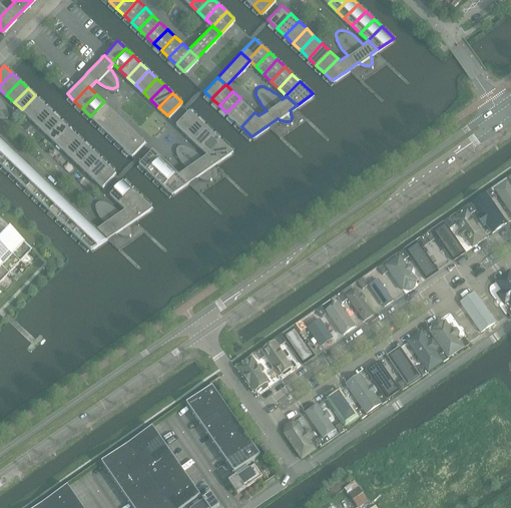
[(30,117),(43,102),(35,95),(22,109),(30,117)]
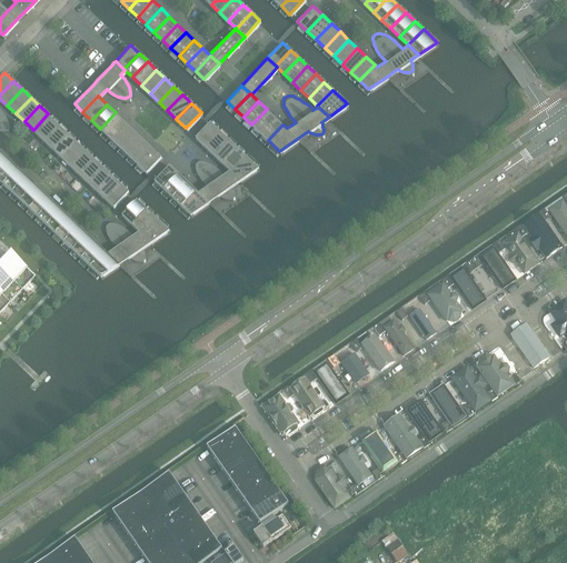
[(259,132),(275,117),(267,109),(251,124),(259,132)]
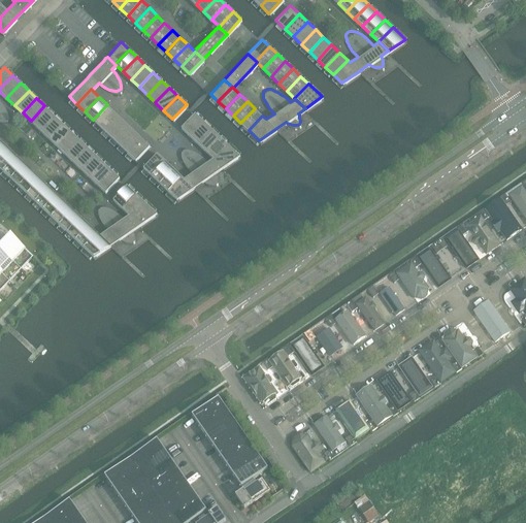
[(101,127),(116,112),(107,104),(93,120),(101,127)]
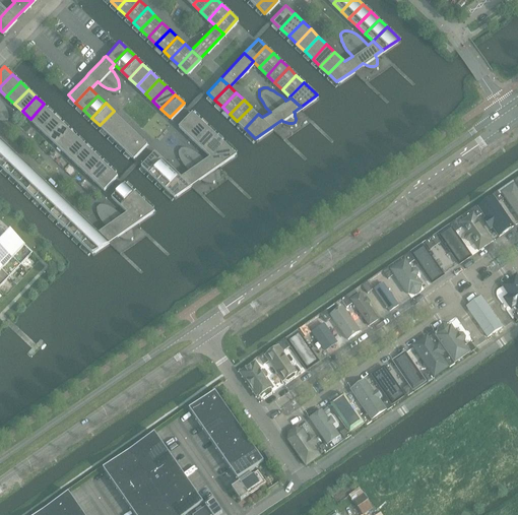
[(38,126),(52,112),(44,104),(30,119),(38,126)]
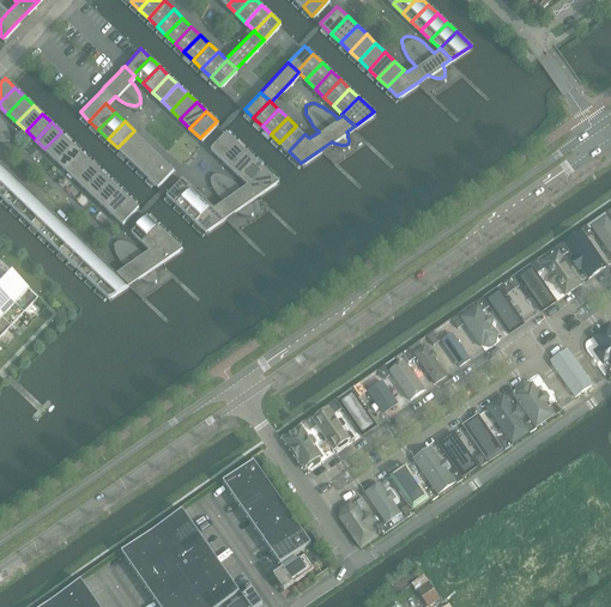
[(289,151),(304,134),(296,126),(279,143),(289,151)]
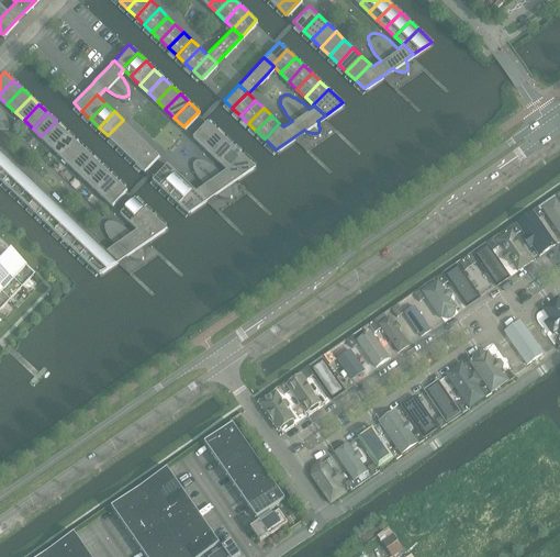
[(202,144),(217,129),(206,119),(191,134),(202,144)]
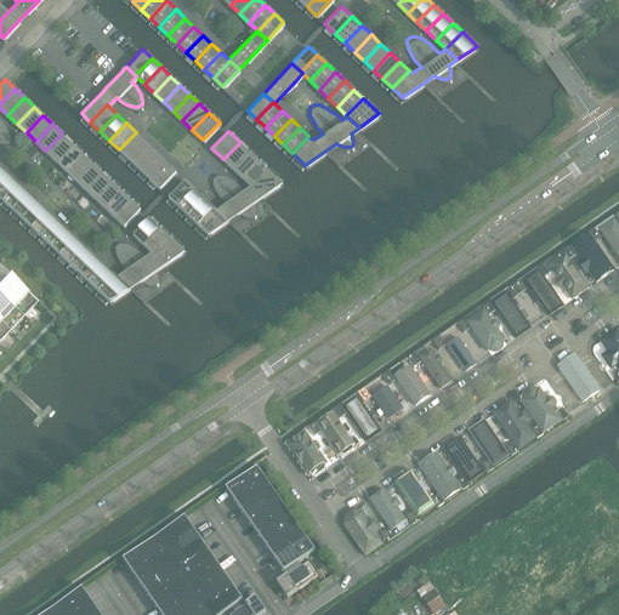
[(129,159),(145,141),(136,132),(119,149),(129,159)]
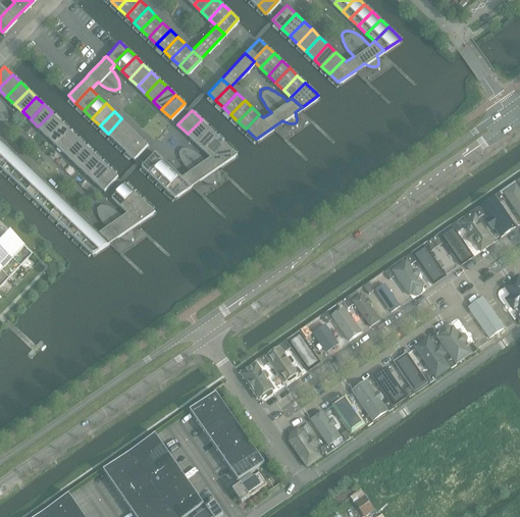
[(46,135),(60,119),(52,112),(38,126),(46,135)]
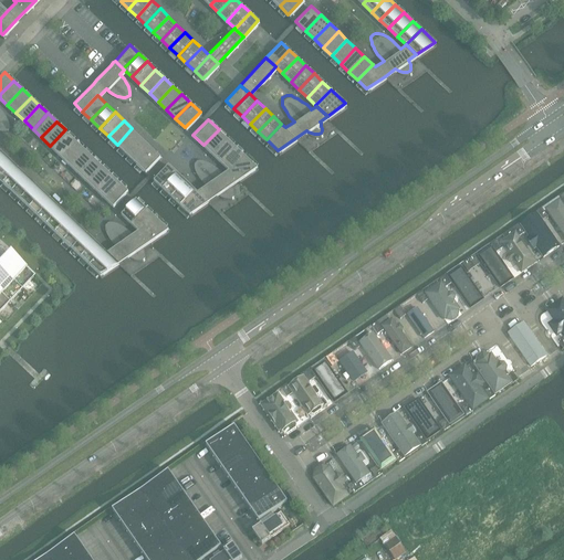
[(126,152),(141,137),(132,128),(117,145),(126,152)]
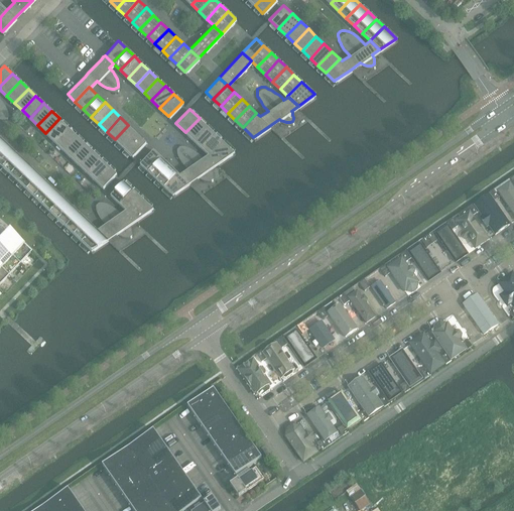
[(53,140),(68,126),(59,118),(45,133),(53,140)]
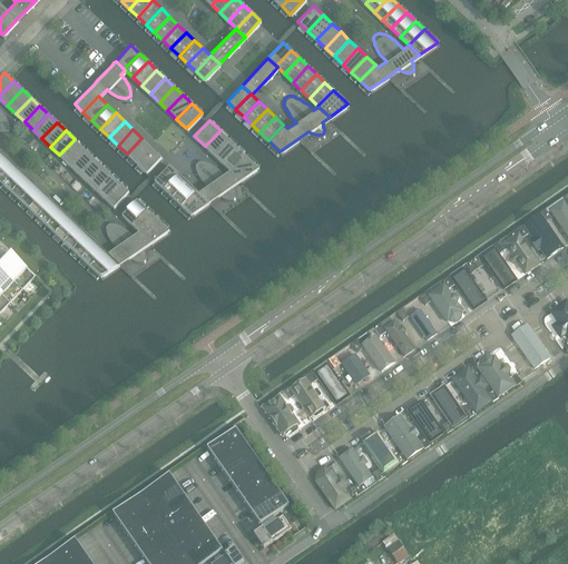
[(213,154),(228,138),(221,130),(205,146),(213,154)]
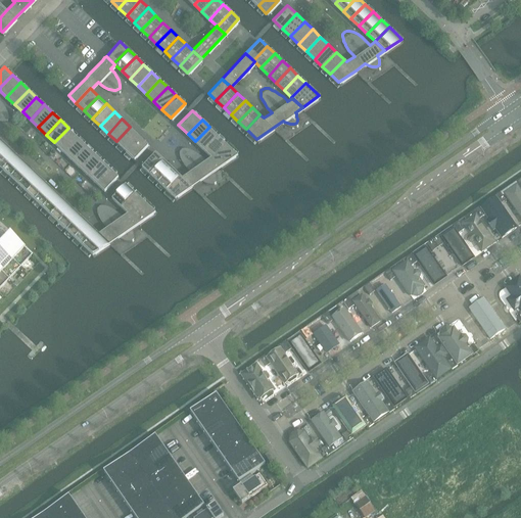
[(125,149),(138,134),(130,127),(116,141),(125,149)]
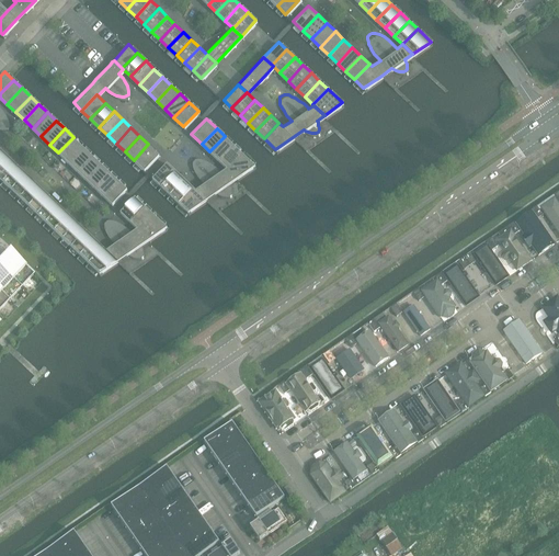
[(218,159),(232,144),(225,136),(209,151),(218,159)]
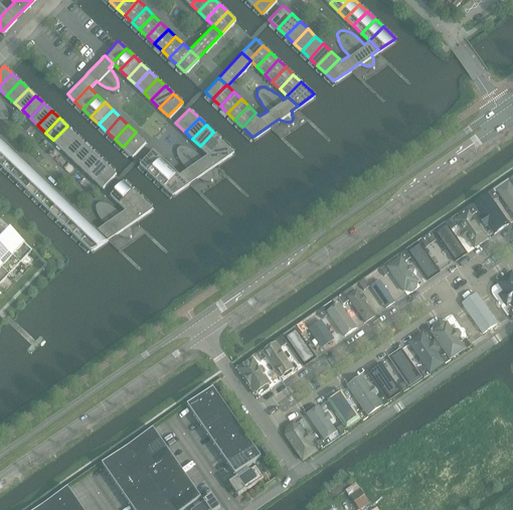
[(61,148),(75,133),(67,126),(53,140),(61,148)]
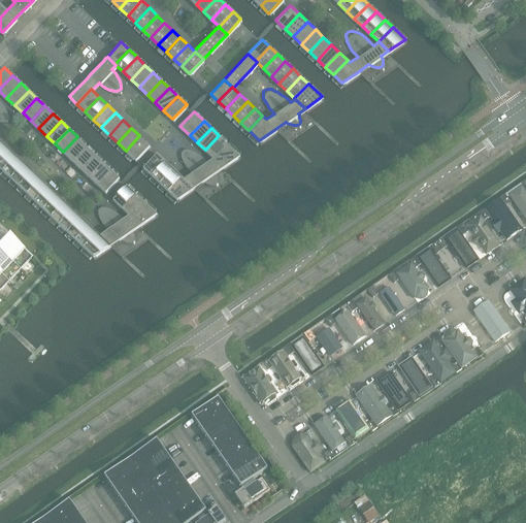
[(134,159),(149,143),(139,135),(126,151),(134,159)]
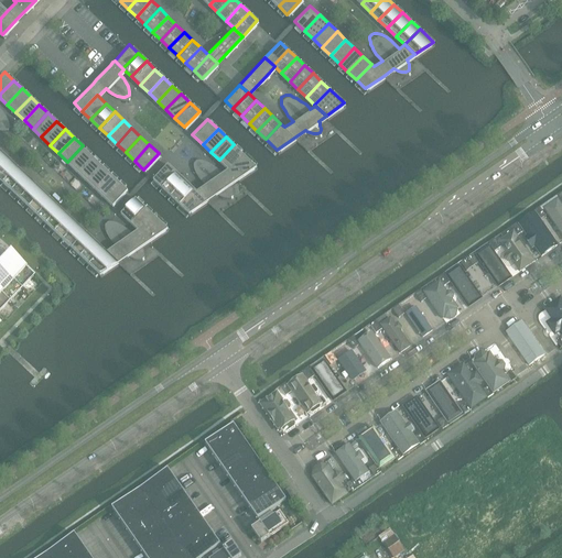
[(227,167),(242,152),(234,144),(219,160),(226,167),(227,167)]
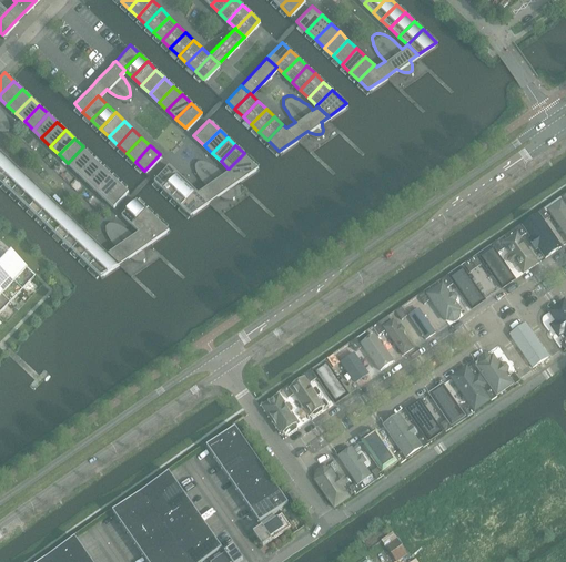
[(77,171),(91,155),(83,146),(68,163),(77,171)]
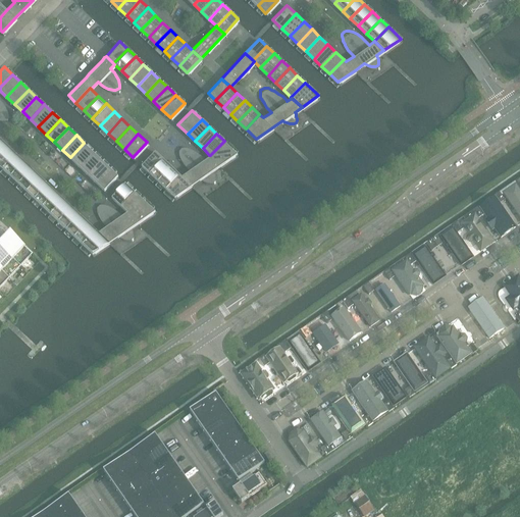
[(219,164),(237,152),(224,141),(210,155),(219,164)]
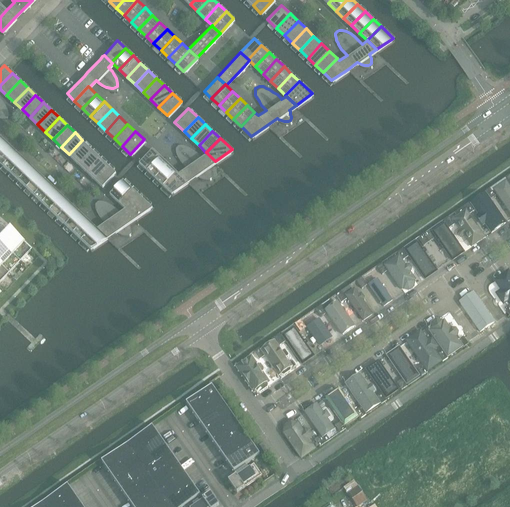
[(76,161),(90,147),(82,140),(69,154),(76,161)]
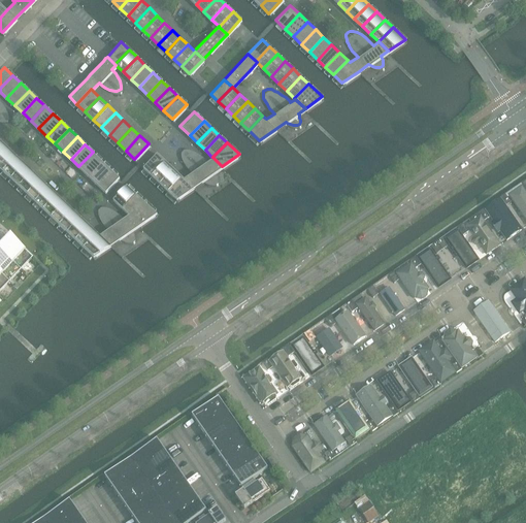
[(0,167),(14,153),(6,145),(0,152),(0,167)]
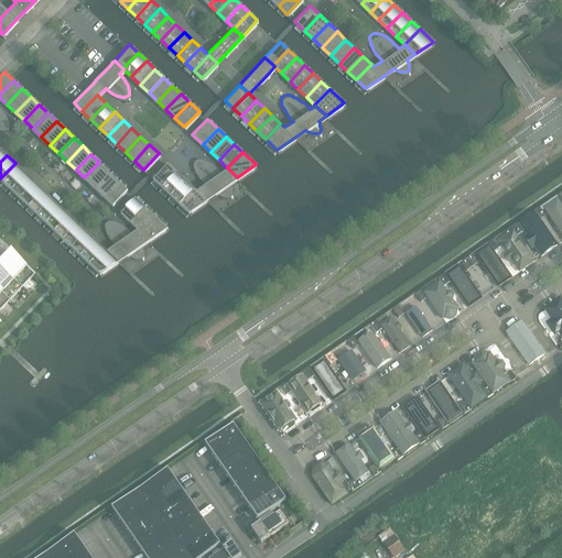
[(187,211),(206,198),(216,192),(220,194),(223,195),(226,195),(228,195),(230,194),(231,192),(231,189),(231,187),(230,184),(229,182),(237,177),(227,167),(226,167),(222,171),(219,168),(218,167),(214,163),(211,161),(204,157),(198,156),(196,156),(194,156),(193,159),(192,161),(192,162),(192,164),(193,166),(195,172),(196,173),(200,177),(203,181),(204,183),(195,188),(192,186),(177,201),(187,211)]
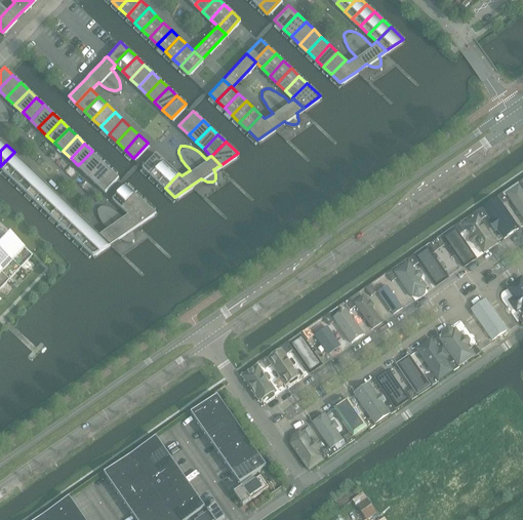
[(149,172),(163,158),(155,150),(141,164),(149,172)]
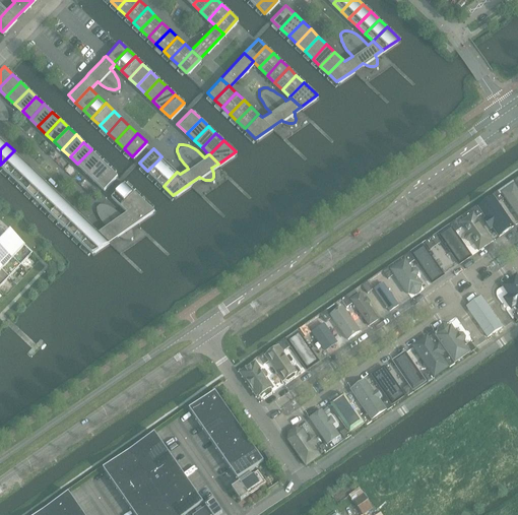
[(85,172),(100,157),(91,149),(77,164),(85,172)]
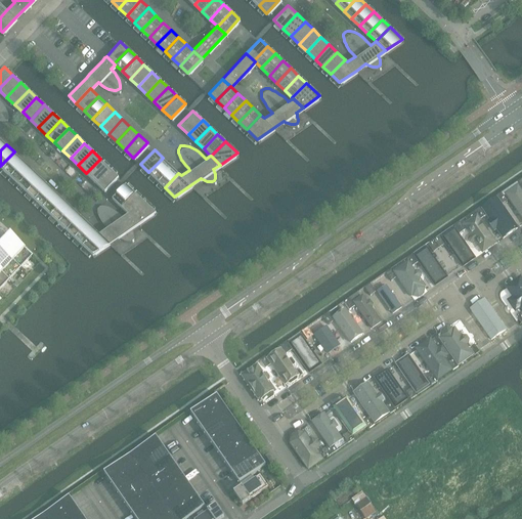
[(8,174),(22,160),(14,152),(0,166),(8,174)]
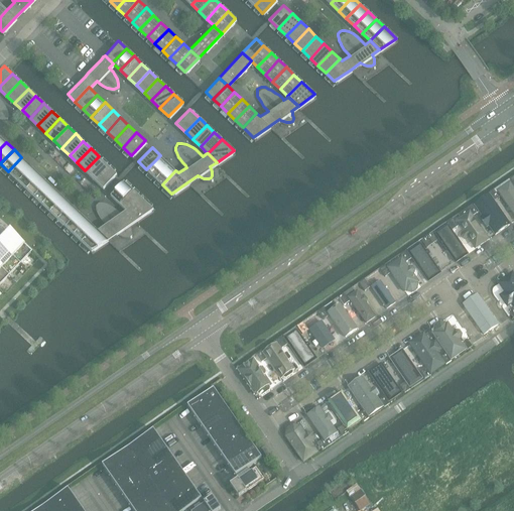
[(154,176),(168,162),(160,155),(146,169),(154,176)]
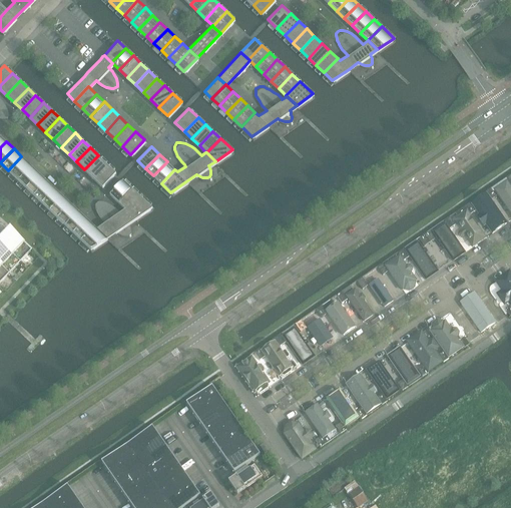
[(92,176),(106,162),(98,155),(84,169),(92,176)]
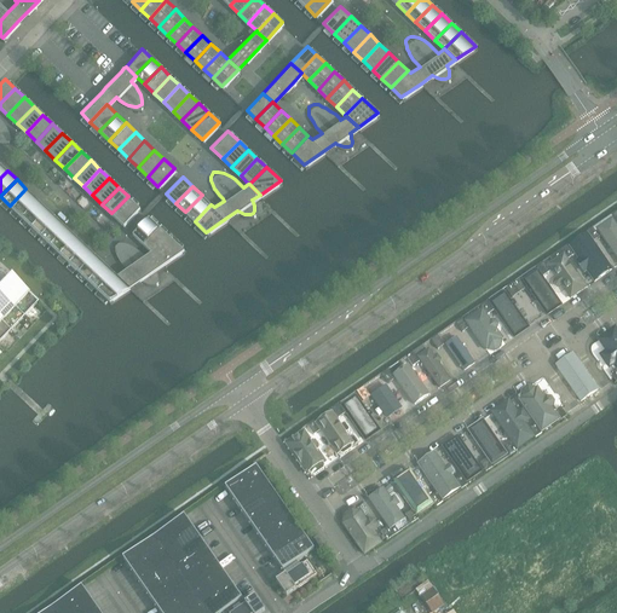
[(19,214),(35,197),(26,189),(10,206),(19,214)]
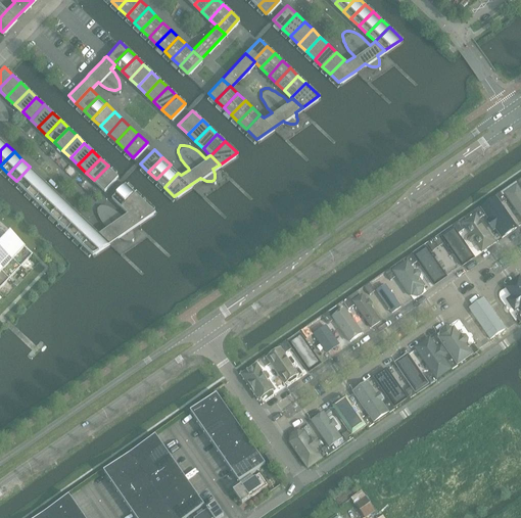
[(164,187),(178,173),(171,165),(156,179),(164,187)]
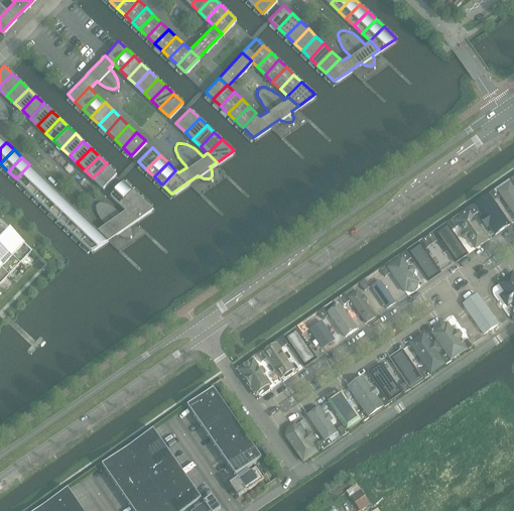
[(102,186),(115,171),(107,163),(93,177),(102,186)]
